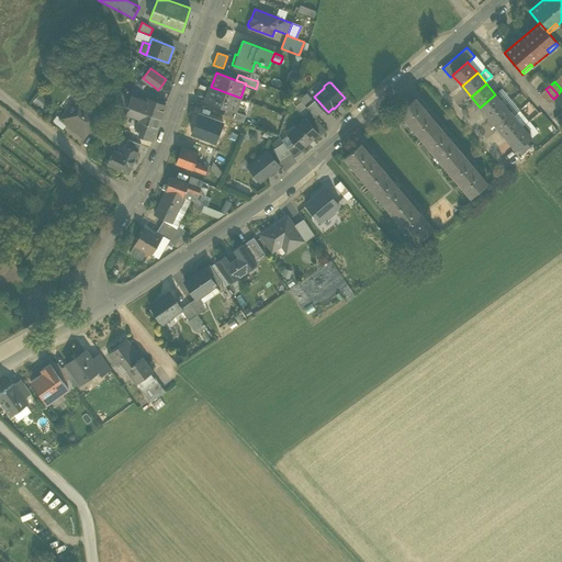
[(235,111),(240,98),(211,87),(206,101),(226,109),(235,112),(235,111)]
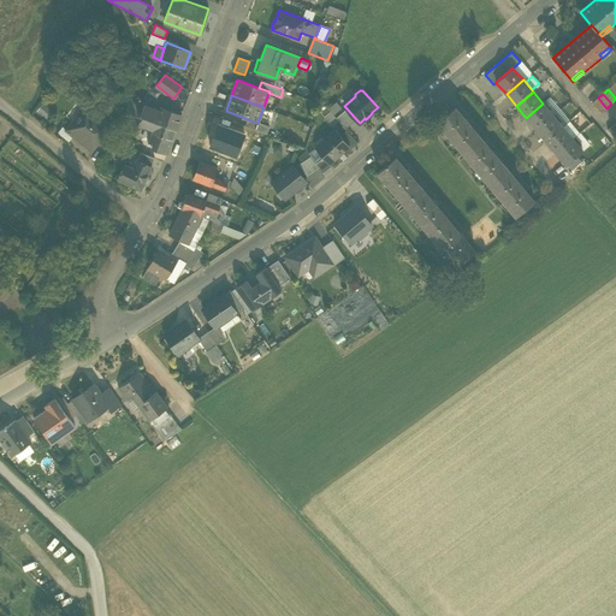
[(114,108),(125,112),(129,102),(125,99),(119,96),(114,108)]
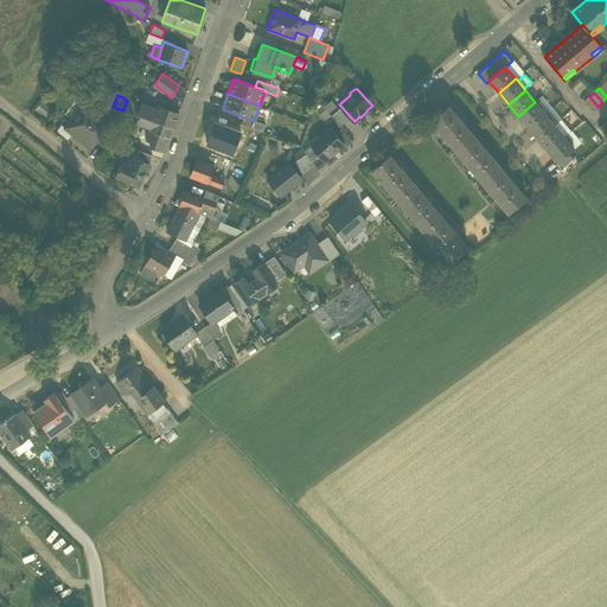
[(593,110),(598,107),(589,96),(583,101),(593,110)]
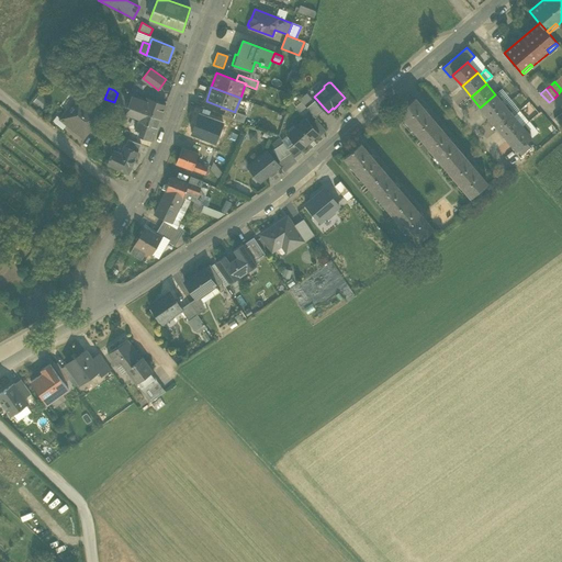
[(117,93),(114,102),(125,105),(128,98),(117,93)]
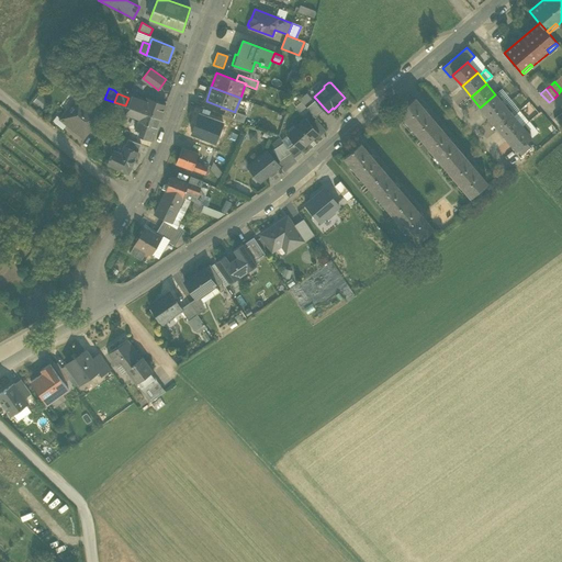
[(42,107),(47,100),(38,94),(34,101),(42,107)]
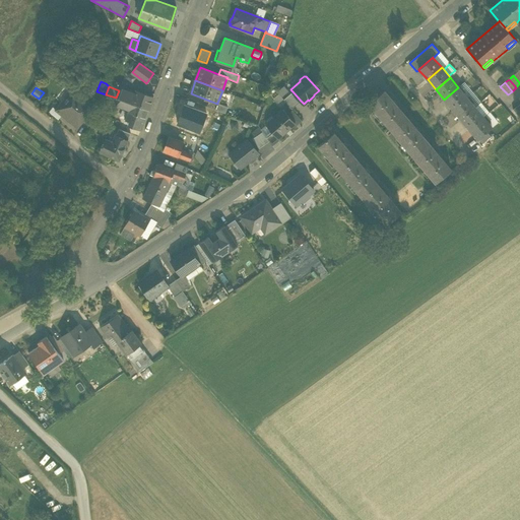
[(466,98),(458,87),(444,100),(453,110),(466,98)]
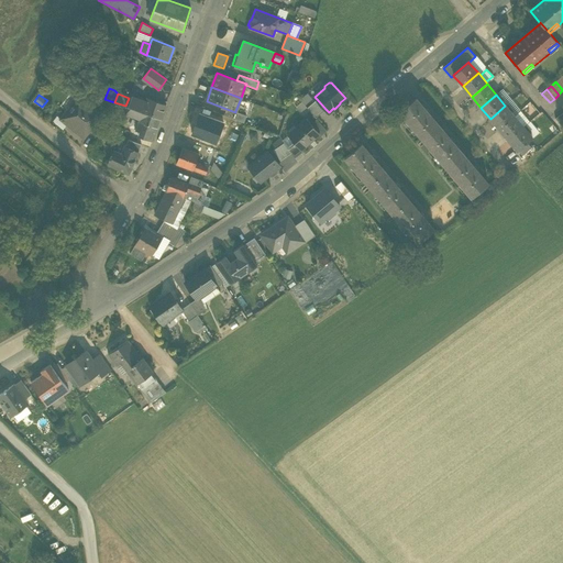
[(67,124),(84,138),(91,129),(90,128),(94,123),(101,113),(98,110),(79,96),(61,119),(67,124)]
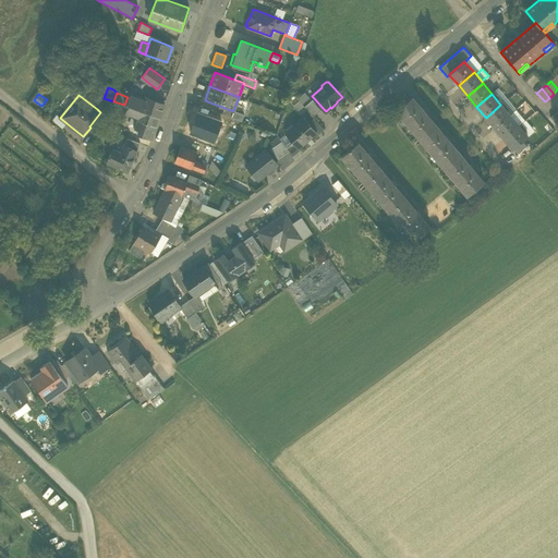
[(124,105),(134,109),(159,118),(165,105),(146,98),(145,100),(129,95),(128,97),(124,105)]
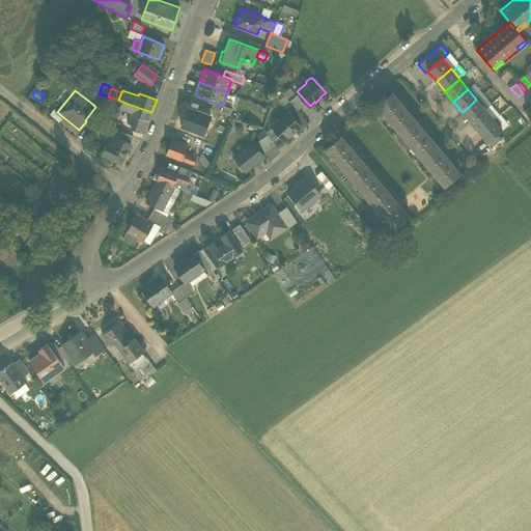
[(376,106),(399,133),(415,119),(392,92),(376,106)]
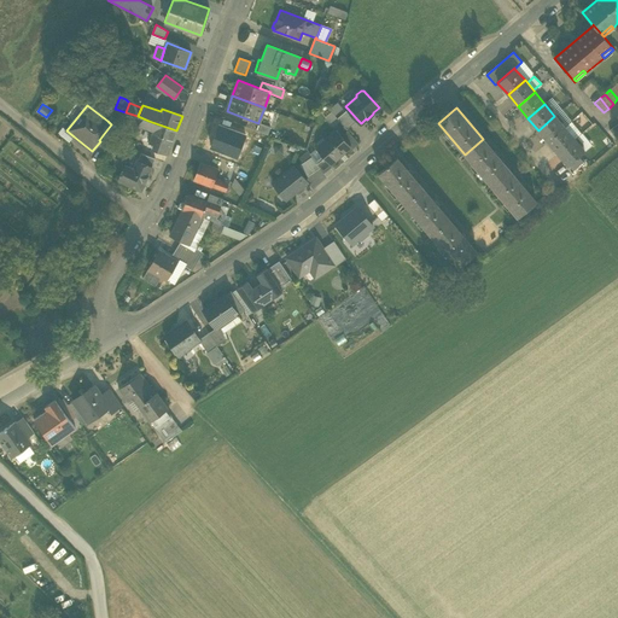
[(357,120),(348,109),(337,118),(347,129),(357,120)]
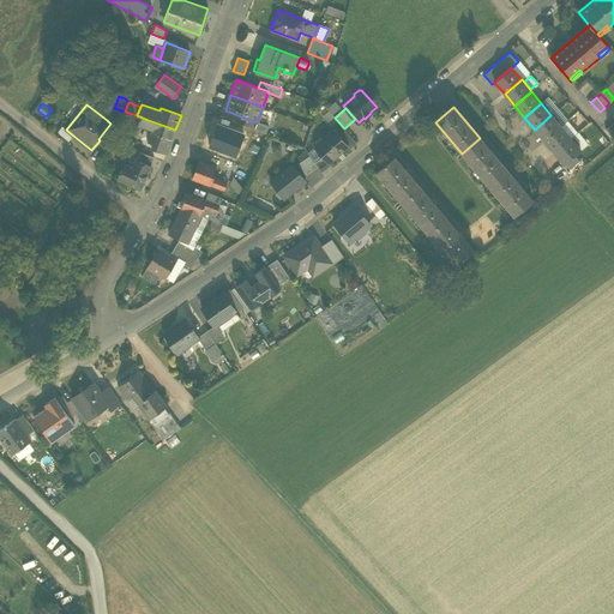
[(134,124),(137,115),(125,112),(122,119),(134,124)]
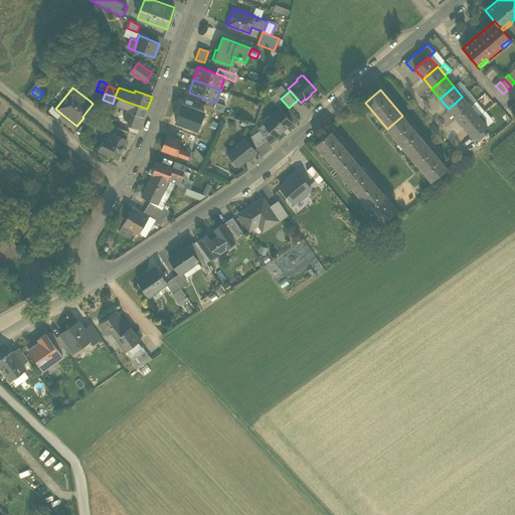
[(87,114),(93,119),(96,113),(101,103),(93,97),(90,101),(93,104),(86,113),(87,114)]
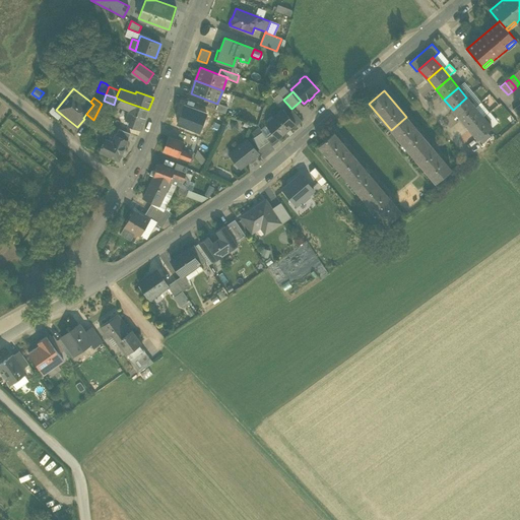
[(125,102),(116,98),(114,105),(120,107),(123,108),(125,102)]
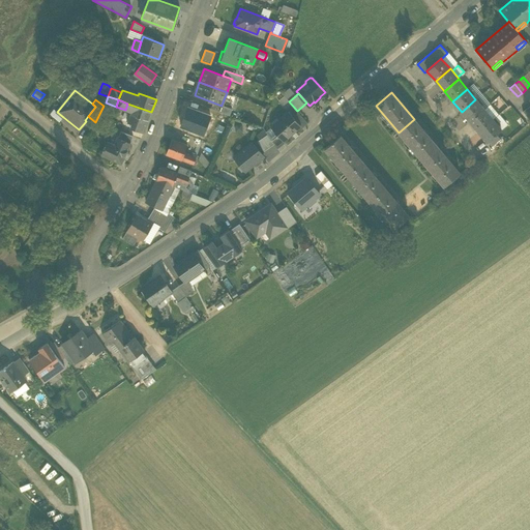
[(484,110),(475,99),(462,112),(470,121),(484,110)]
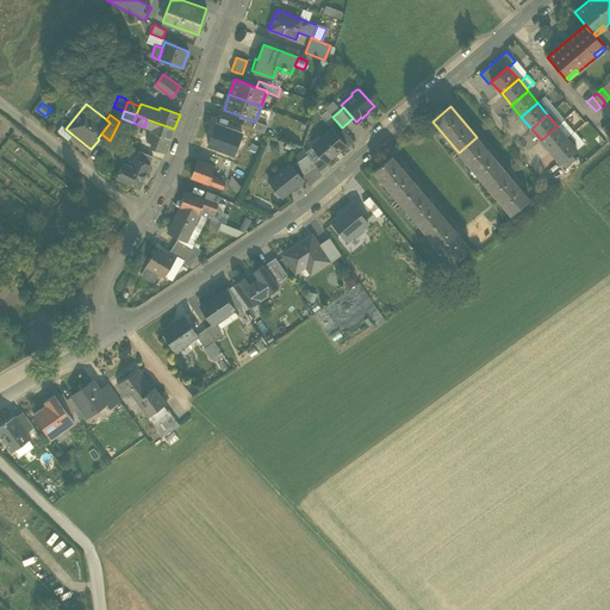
[(242,125),(265,134),(267,125),(255,120),(255,122),(246,118),(242,125)]
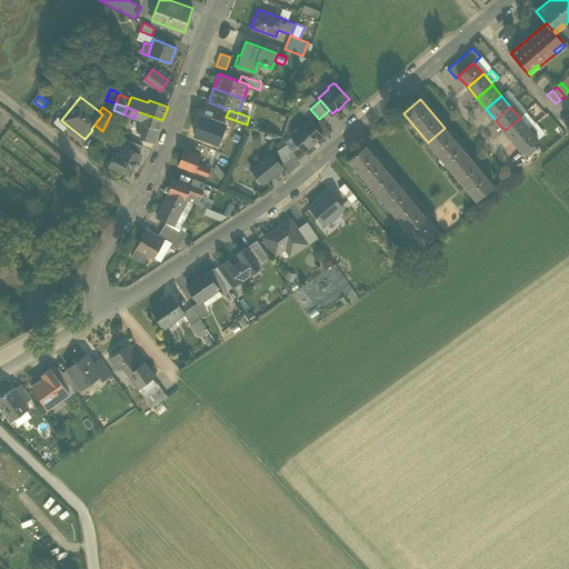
[(153,142),(162,120),(137,111),(135,118),(141,120),(139,126),(137,131),(142,133),(145,135),(143,139),(153,142)]
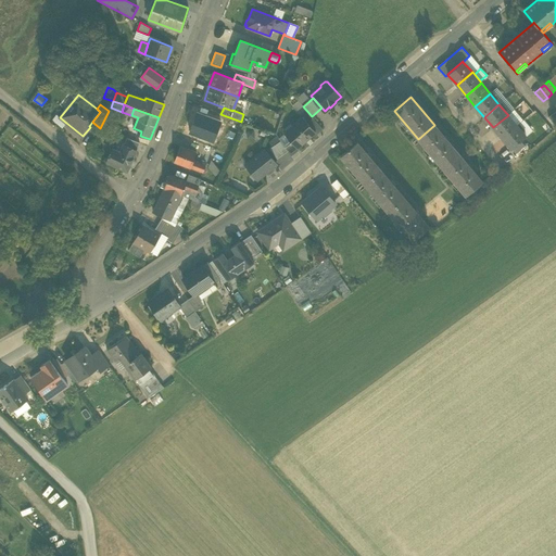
[(220,121),(197,112),(189,131),(213,141),(220,121)]
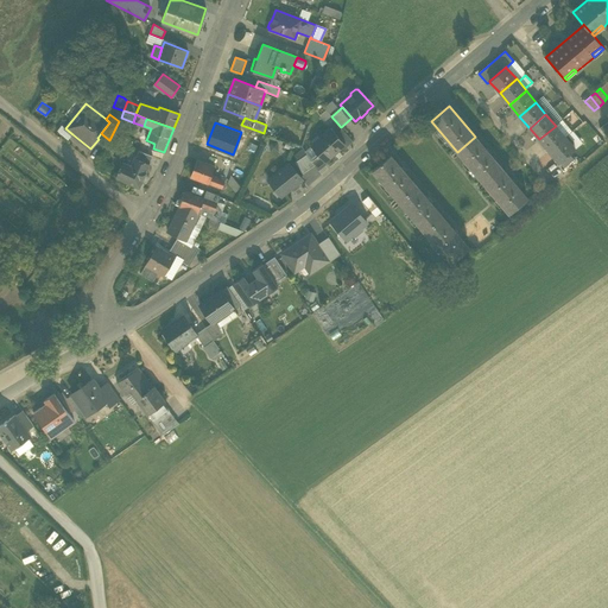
[(68,139),(73,134),(65,128),(62,125),(57,131),(68,139)]
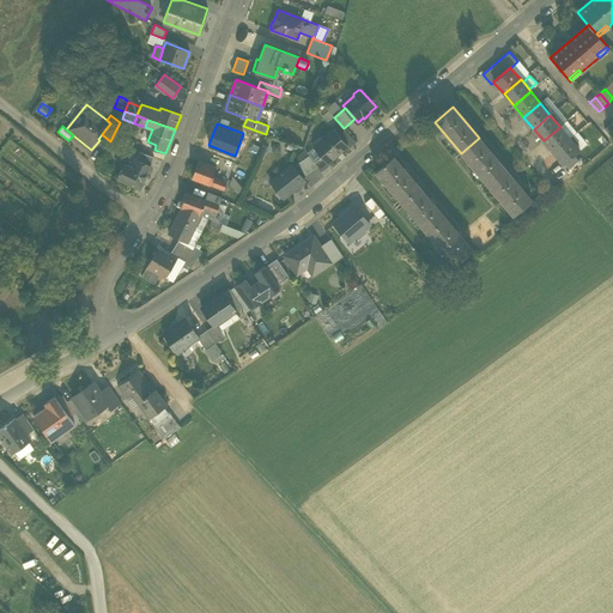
[(289,126),(285,138),(304,144),(308,132),(289,126)]
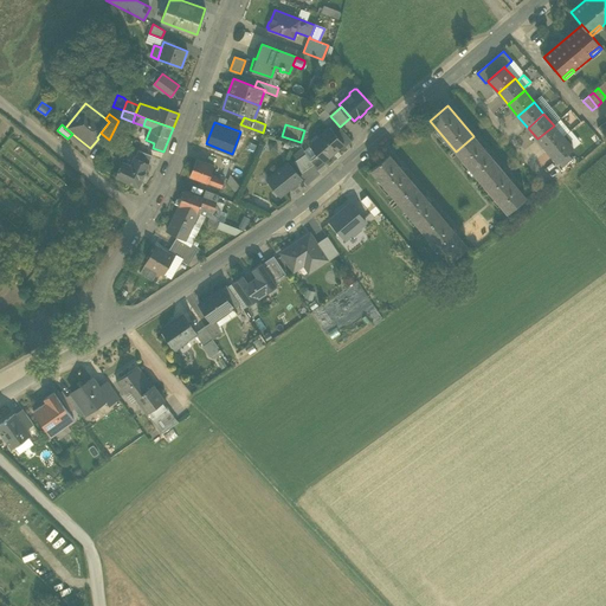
[(563,136),(554,126),(537,139),(547,150),(563,136)]
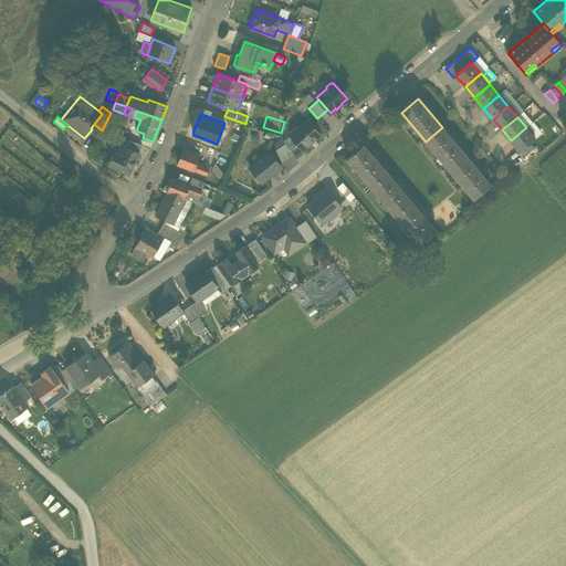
[(295,143),(302,150),(321,135),(321,134),(313,125),(307,119),(291,134),(297,142),(295,143)]
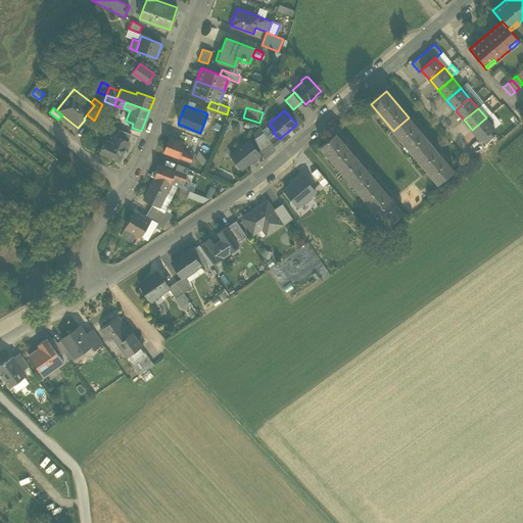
[(296,125),(297,127),(303,122),(294,111),(289,115),(296,124),(296,125)]
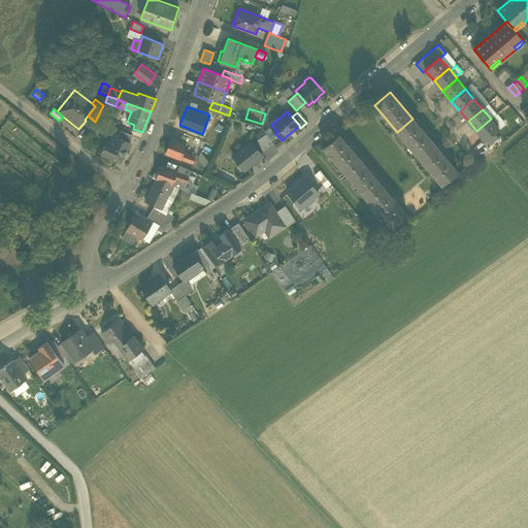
[(435,145),(413,119),(397,132),(420,159),(435,145)]
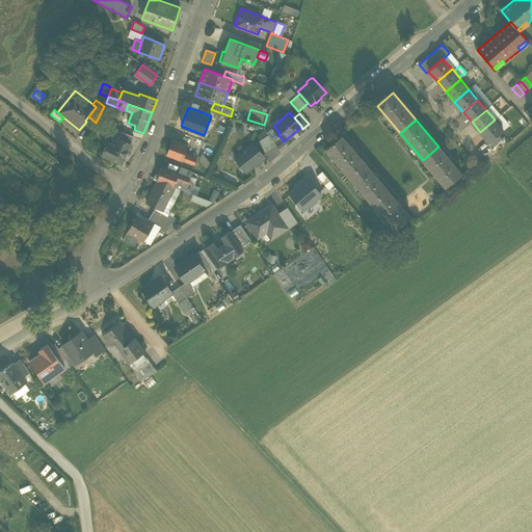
[(503,130),(495,120),(480,132),(489,142),(498,135),(503,130)]
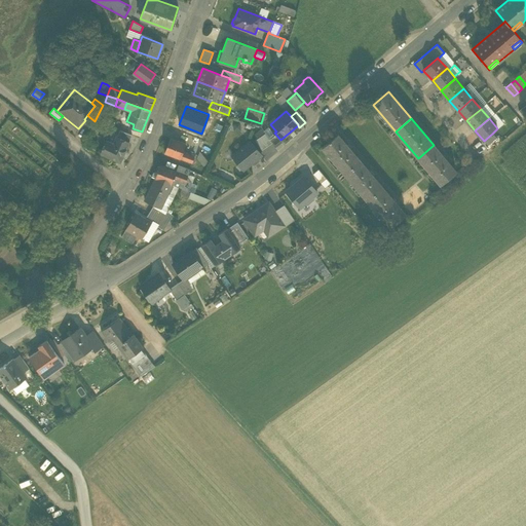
[(113,127),(120,130),(127,134),(130,127),(130,126),(115,120),(115,122),(113,127)]
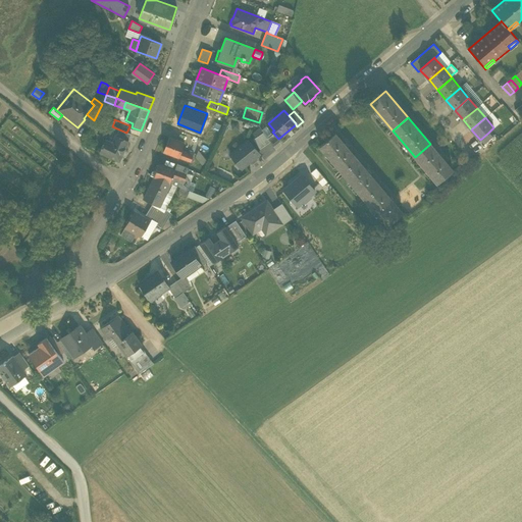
[(131,134),(119,129),(116,136),(127,142),(131,134)]
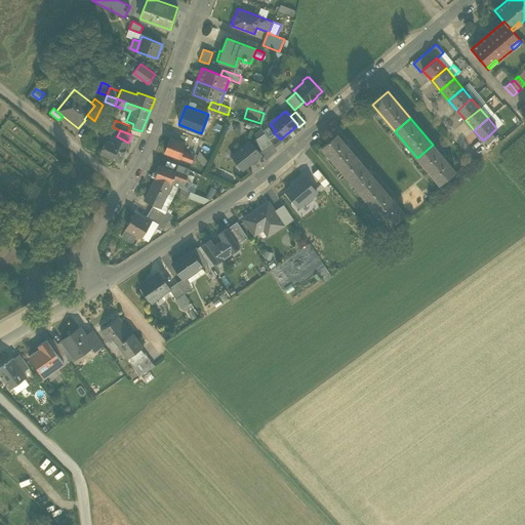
[(254,140),(261,150),(272,144),(268,137),(265,133),(254,140)]
